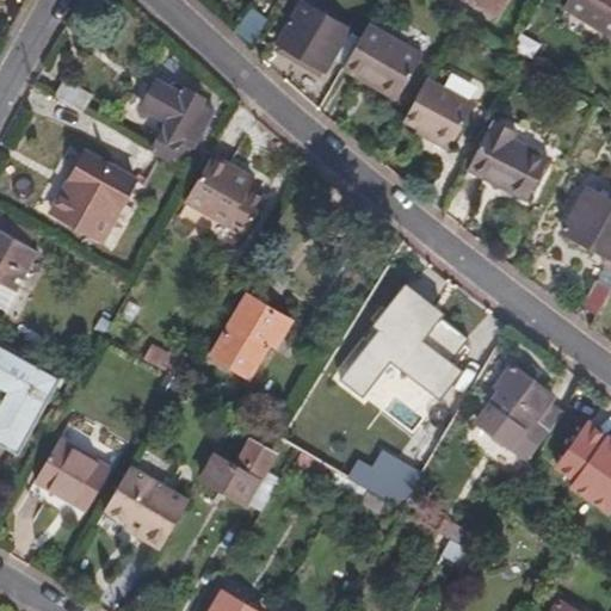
[(463,0),(493,17),(501,0),(463,0)]
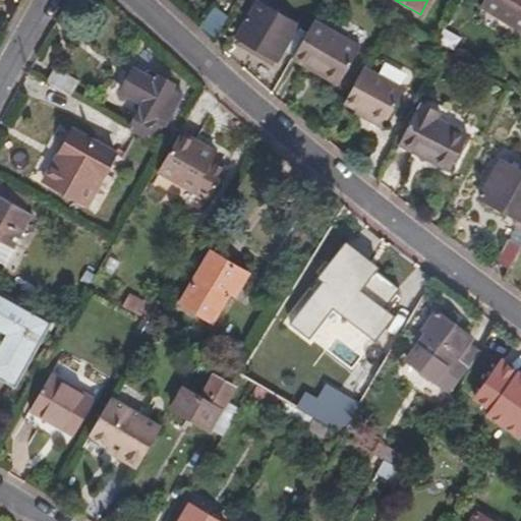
[(520,30),(520,0),(484,0),(482,3),(520,30)]
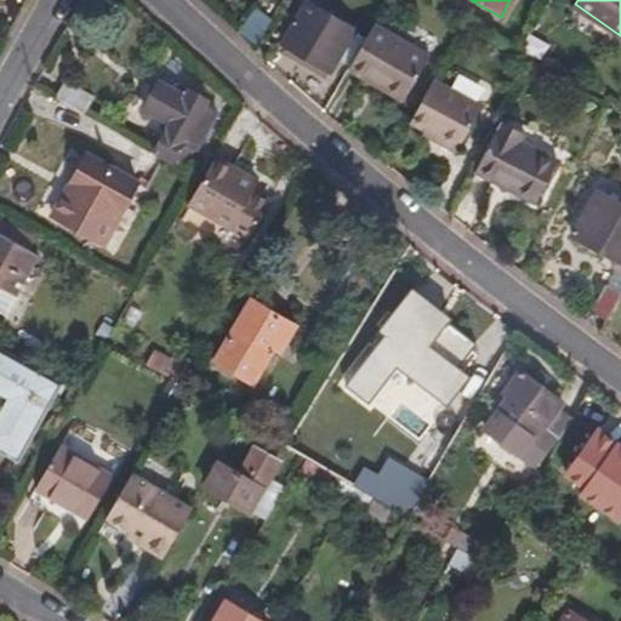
[(329,70),(353,28),(306,1),(281,43),(329,70)]
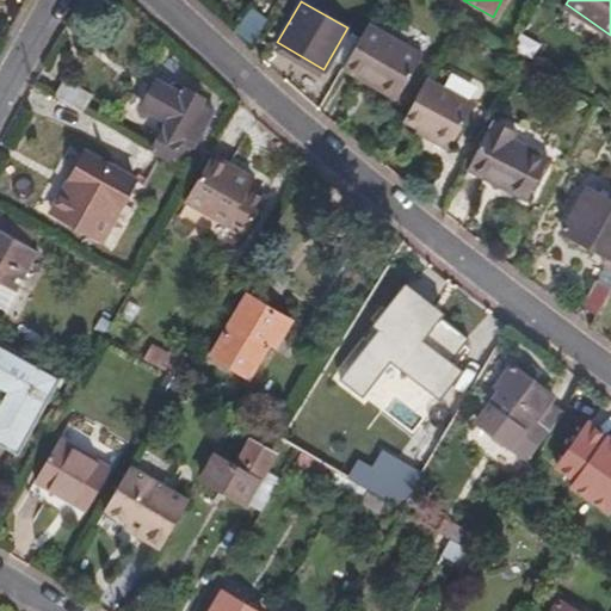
[(251,42),(267,20),(252,8),(235,30),(251,42)]
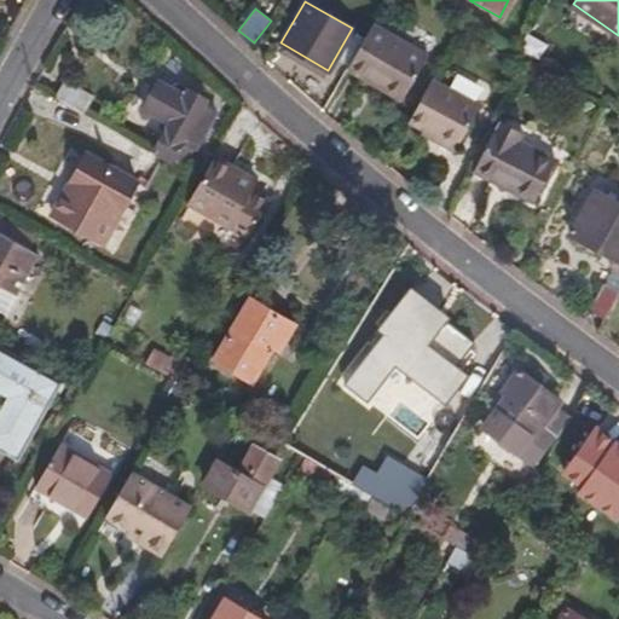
[(399,99),(422,57),(368,29),(342,75),(362,85),(363,81),(399,99)]
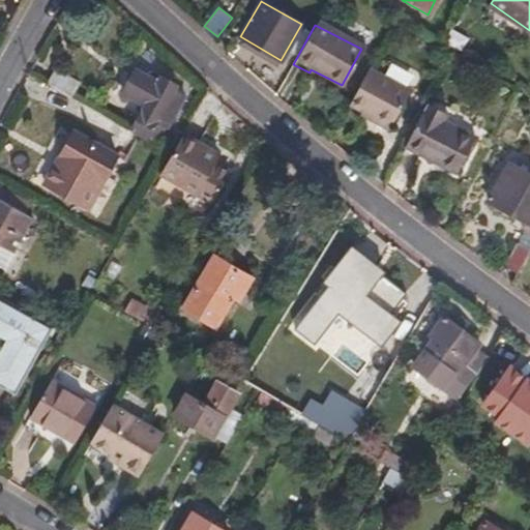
[(459,37),(445,29),(439,38),(452,47),(459,37)]
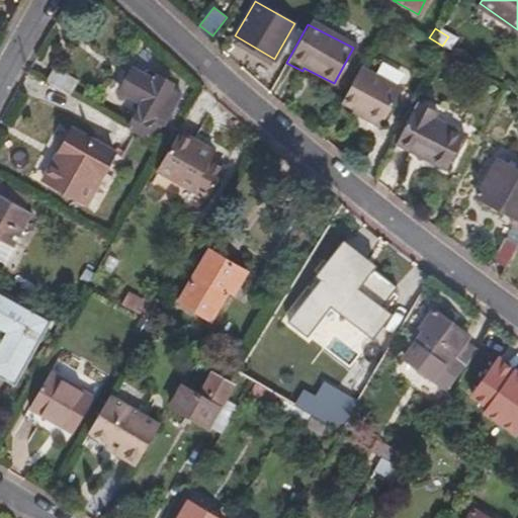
[(274,59),(235,35),(231,40),(270,64),(274,59)]
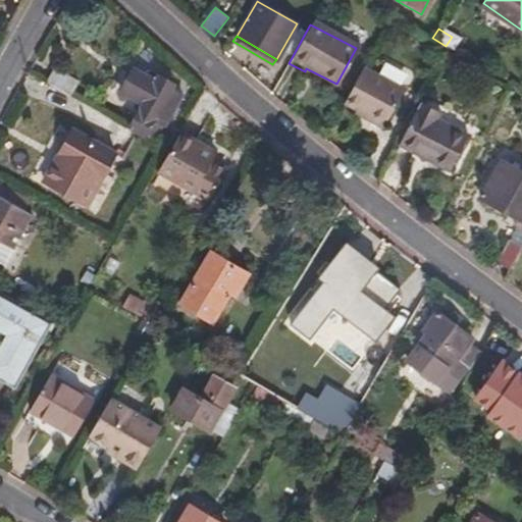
[(464,70),(468,62),(457,56),(453,65),(464,70)]
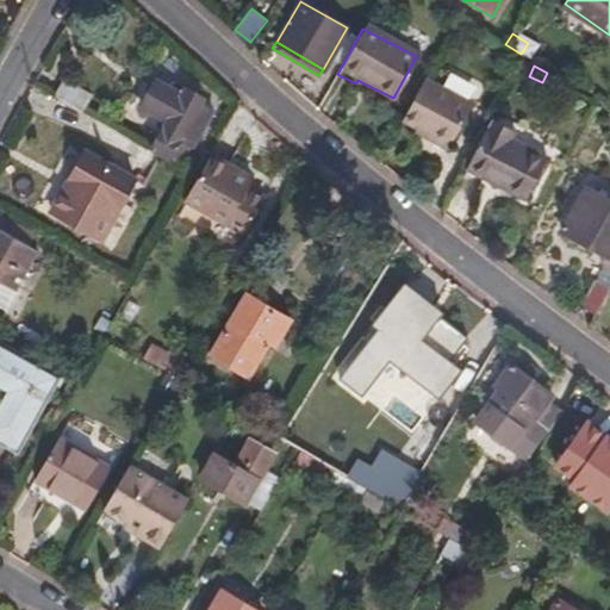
[(83,111),(93,94),(67,79),(57,95),(83,111)]
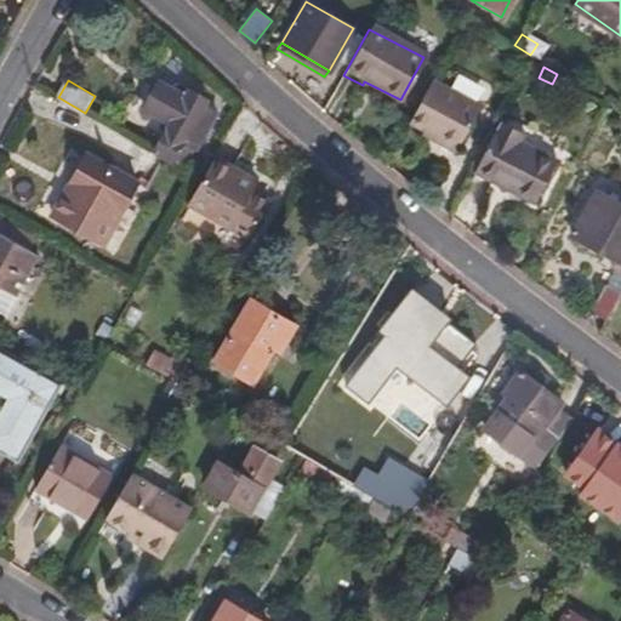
[(400,100),(364,81),(363,85),(399,103),(400,100)]
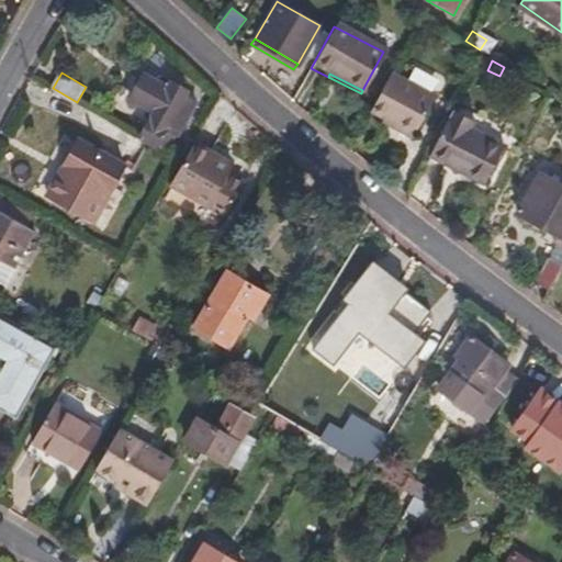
[(413,135),(434,97),(390,74),(370,113),(413,135)]
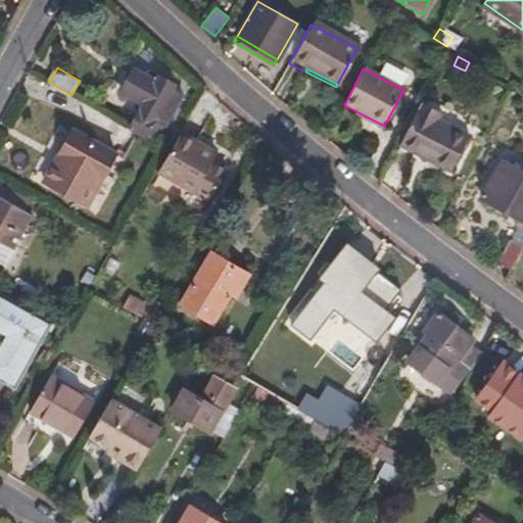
[(155,144),(183,95),(173,89),(176,84),(160,75),(155,83),(136,72),(123,94),(143,105),(129,129),(155,144)]
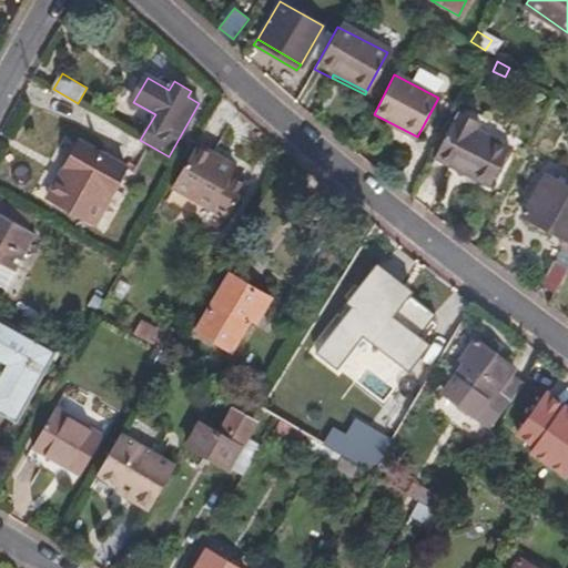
[(561,108),(567,98),(556,91),(550,101),(561,108)]
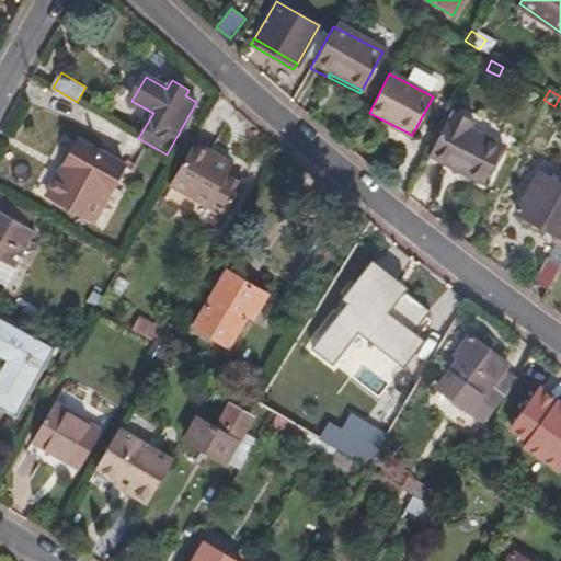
[(481,182),(500,145),(469,129),(473,121),(450,109),(427,156),(481,182)]
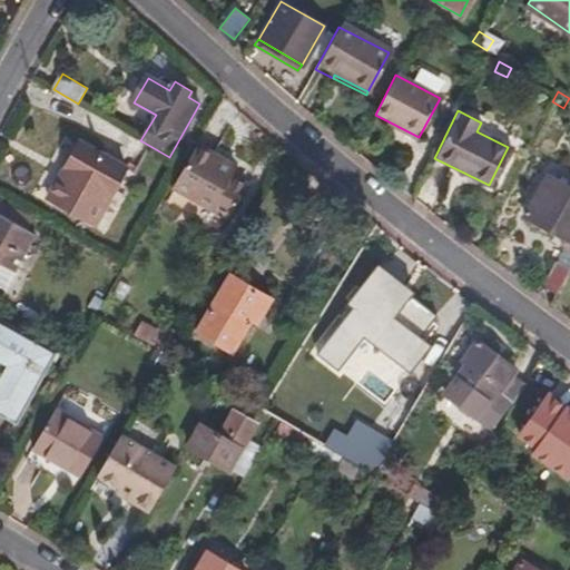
[(94,219),(125,165),(80,140),(50,194),(94,219)]
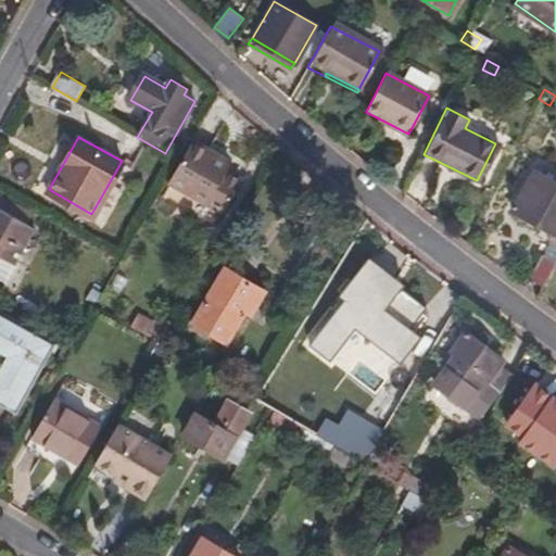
[(240,181),(224,172),(228,164),(192,144),(169,184),(220,214),(240,181)]
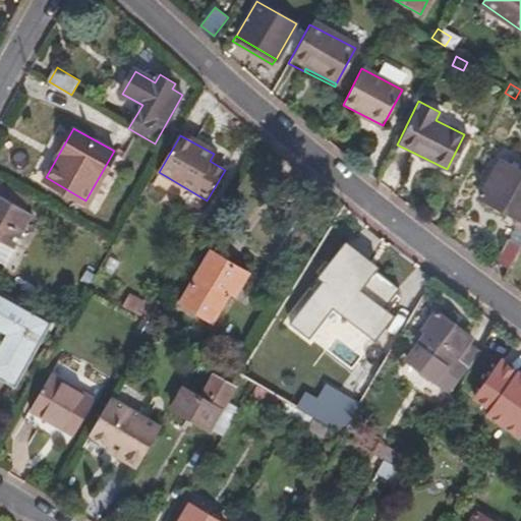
[(520,216),(520,171),(499,159),(478,196),(513,216),(517,218),(519,215),(520,216)]
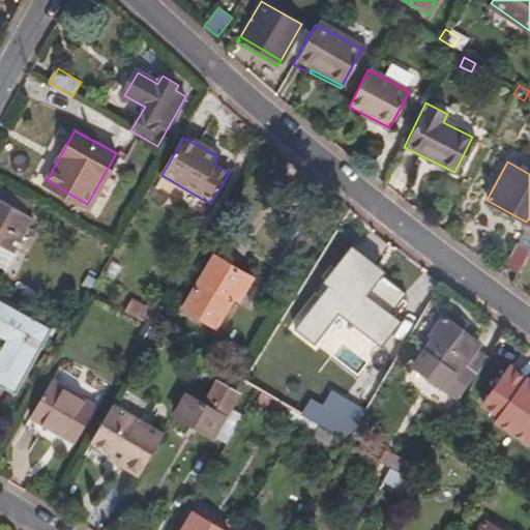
[(0,267),(5,270),(35,218),(27,214),(34,202),(0,183),(0,267)]
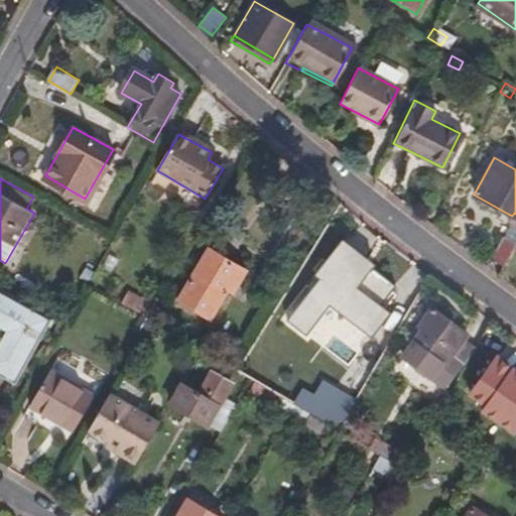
[(493,260),(503,266),(515,242),(515,214),(514,213),(512,216),(508,214),(505,219),(513,224),(493,260)]
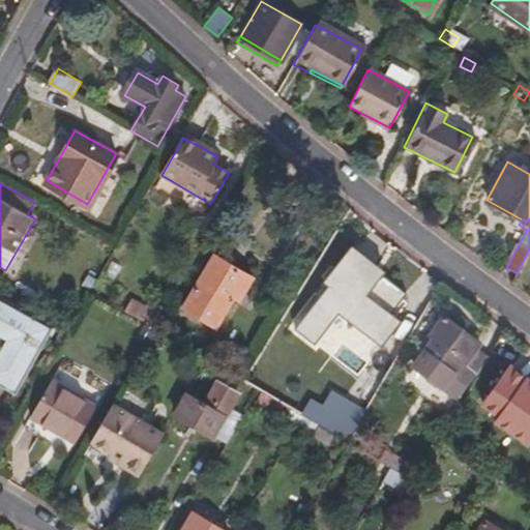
[(387,310),(402,290),(369,264),(372,260),(348,241),(321,276),(325,281),(291,324),(311,340),(334,308),(378,343),(396,317),(387,310)]
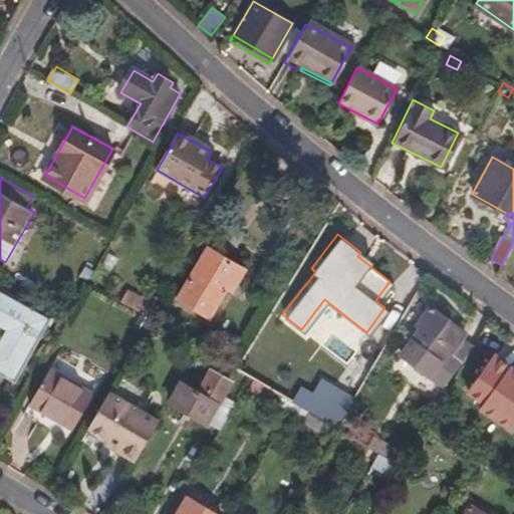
[(211,319),(231,288),(235,290),(247,272),(210,249),(179,299),(211,319)]
